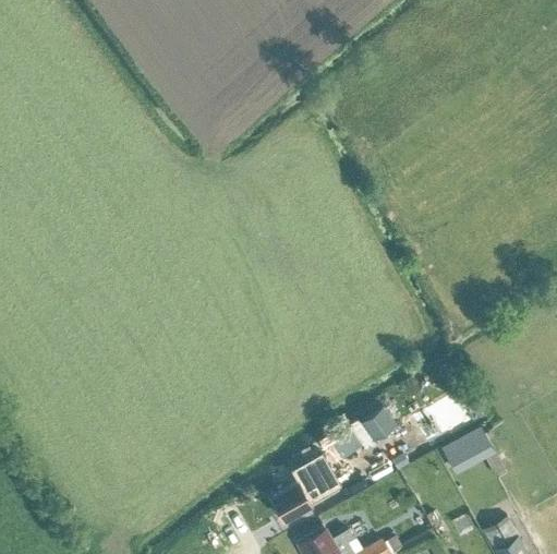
[(467,387),(412,418),(430,449),(484,418),(467,387)]
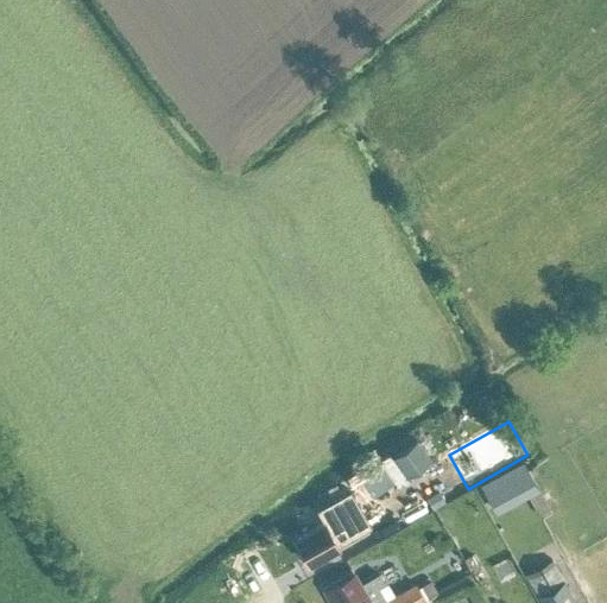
[(421,430),(411,437),(418,448),(428,442),(421,430)]
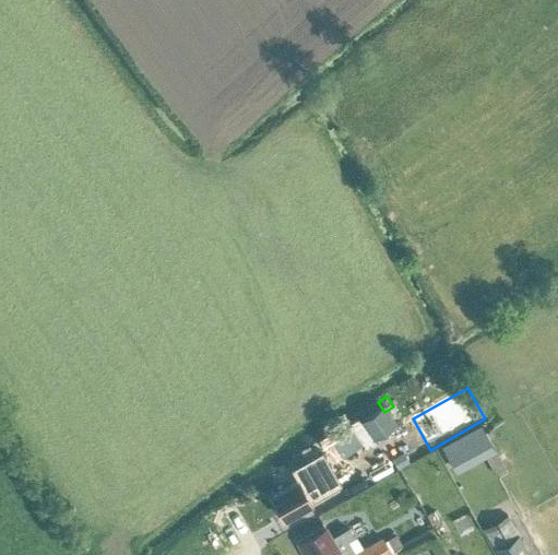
[(479,427),(442,448),(454,470),(491,449),(483,435),(479,428),(479,427)]
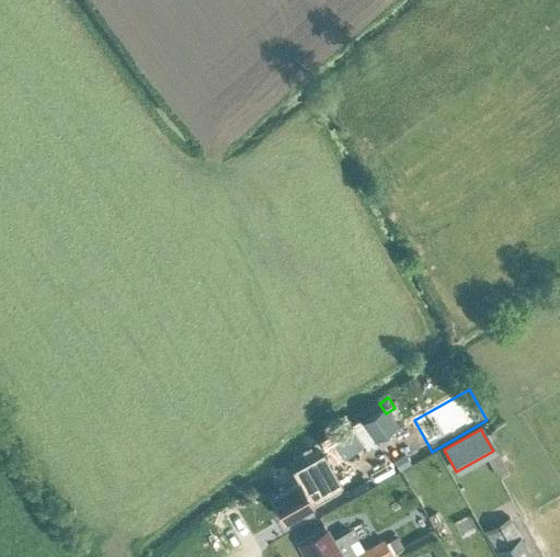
[(300,484),(272,499),(285,523),(315,506),(343,489),(324,456),(295,473),(300,484)]
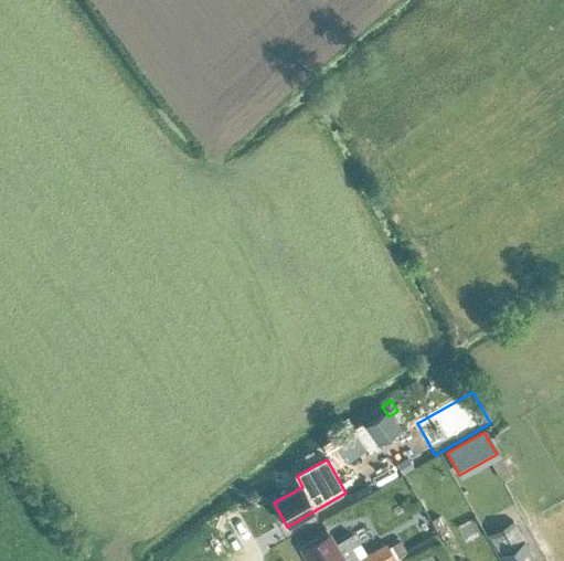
[(488,536),(502,560),(535,560),(513,521),(488,536)]
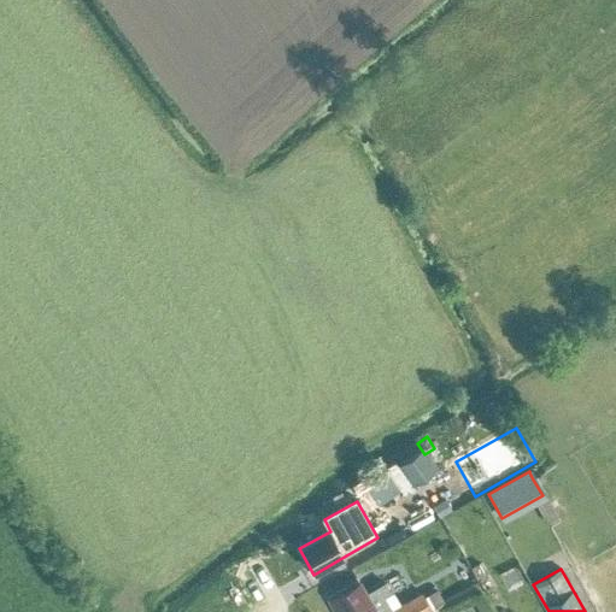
[(329,601),(334,611),(430,611),(422,595),(410,602),(409,600),(400,605),(394,594),(392,595),(386,586),(367,596),(361,584),(329,601)]
